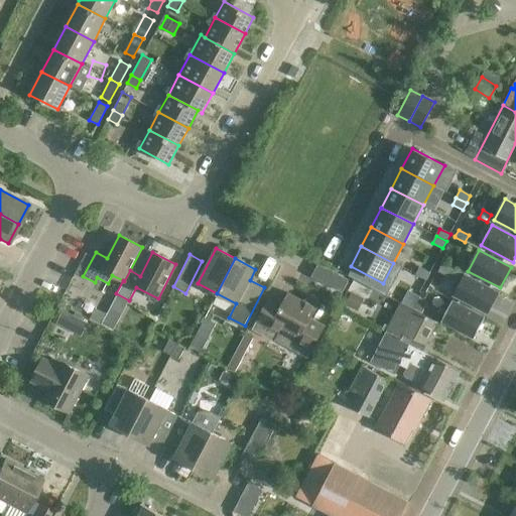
[(487,313),(498,292),(442,263),(438,272),(461,283),(455,296),(487,313)]
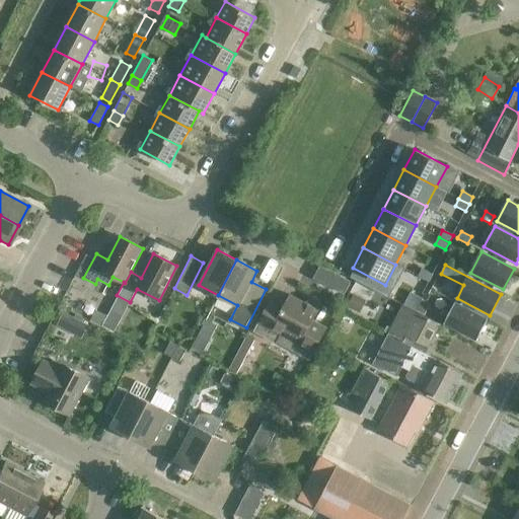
[(419,276),(429,282),(433,275),(422,269),(419,276)]
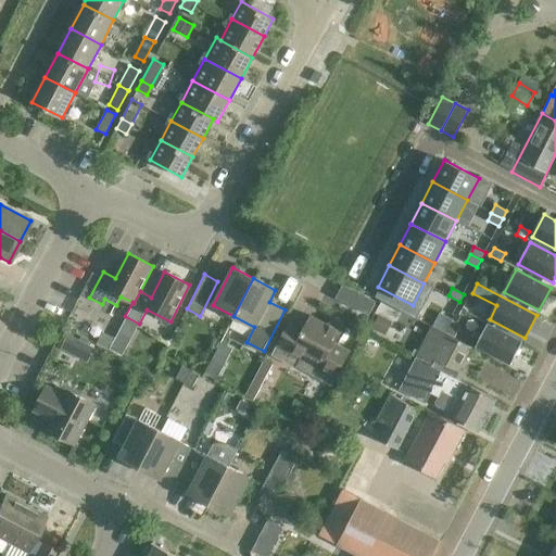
[(449,295),(444,303),(455,310),(459,302),(449,295)]
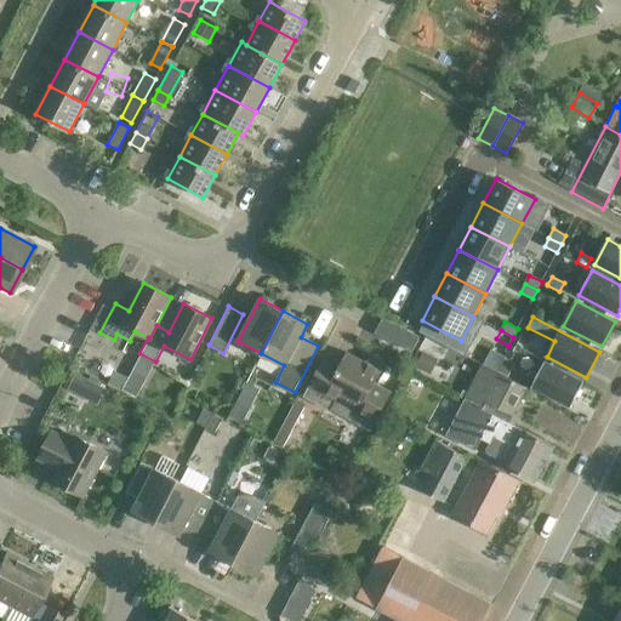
[(415,366),(431,375),(438,360),(423,352),(415,366)]
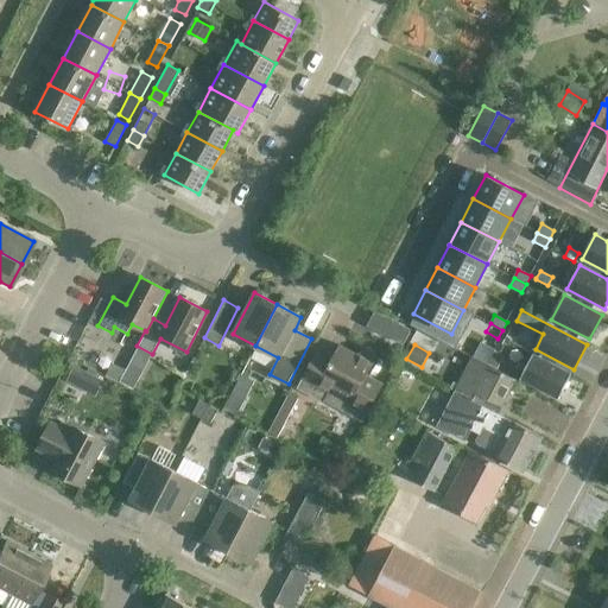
[(366,359),(341,346),(334,359),(318,350),(299,388),(362,422),(382,384),(365,375),(375,356),(369,354),(366,359)]
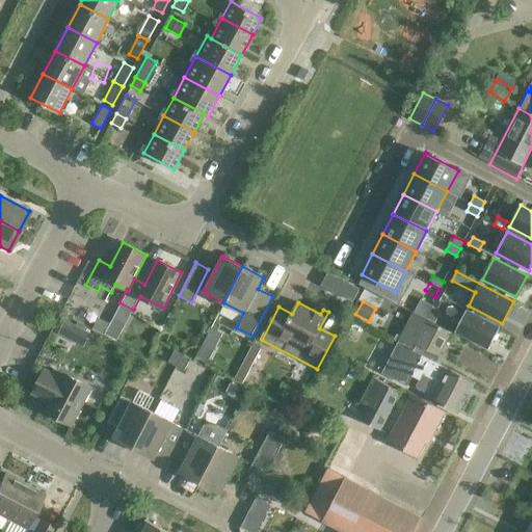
[(432,308),(426,320),(434,324),(441,313),(432,308)]
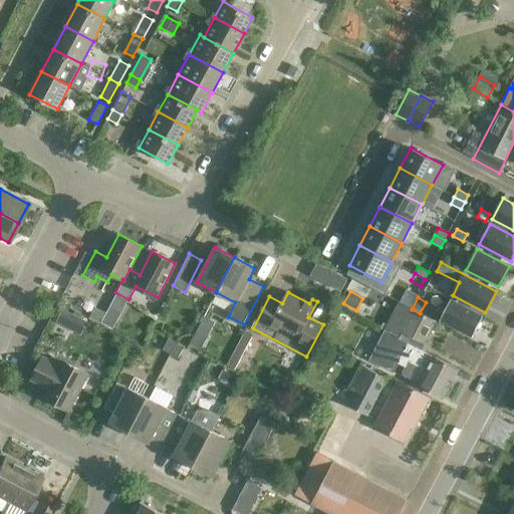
[(483,316),(450,299),(440,320),(472,337),(483,316)]
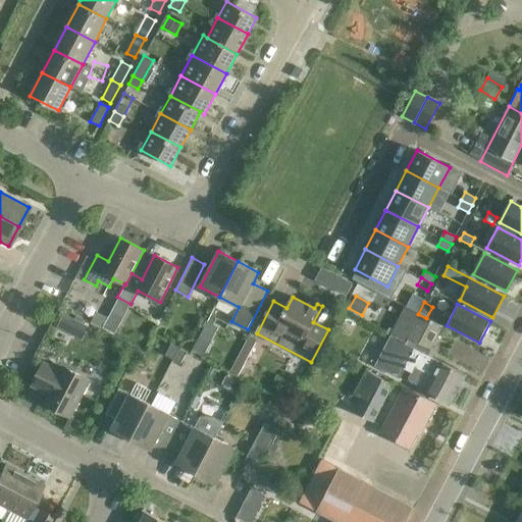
[(388,328),(386,333),(396,338),(407,344),(409,338),(430,350),(442,326),(426,318),(418,314),(406,307),(394,331),(388,328)]
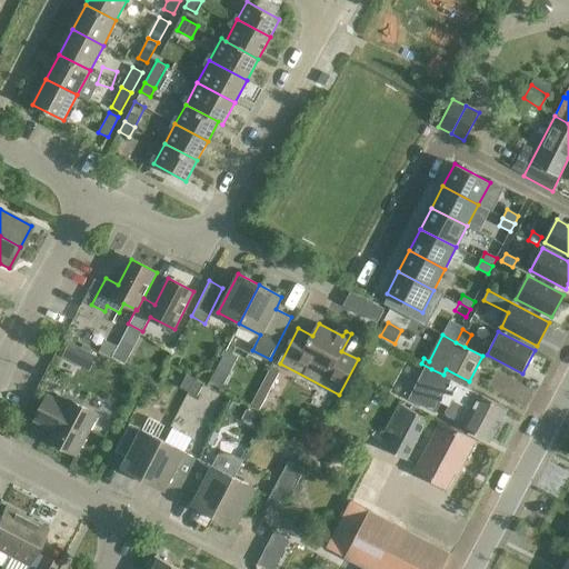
[(106,339),(99,352),(111,359),(112,357),(118,346),(106,339)]
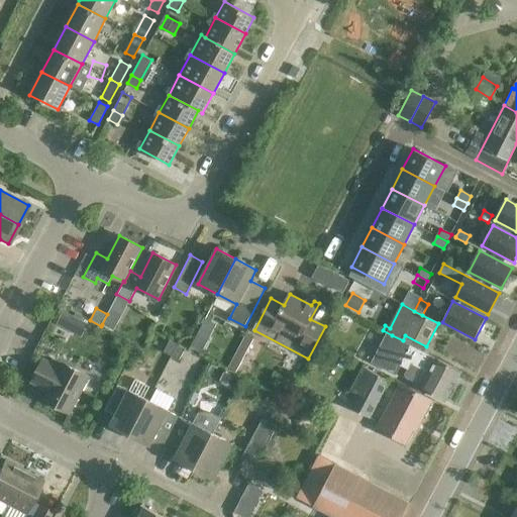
[(107,314),(102,324),(114,330),(121,316),(109,309),(107,314)]
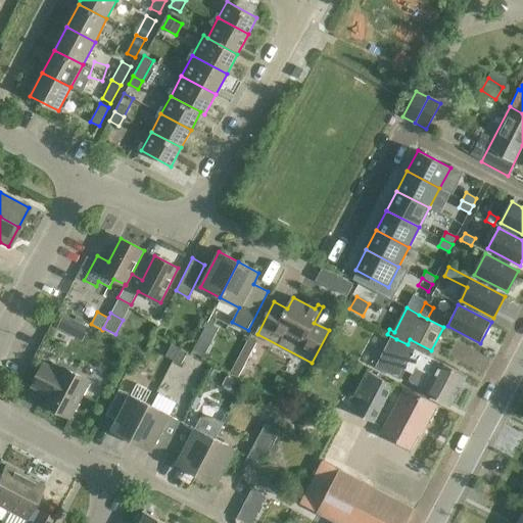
[(346,313),(339,326),(349,331),(357,318),(346,313)]
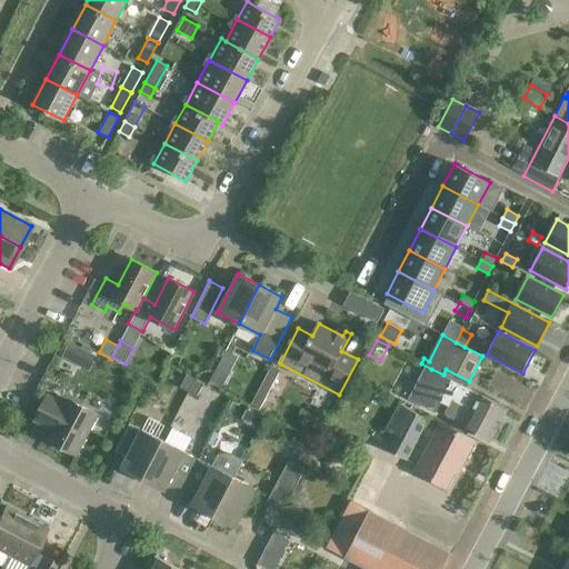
[(69,345),(63,355),(90,369),(97,355),(71,341),(69,345)]
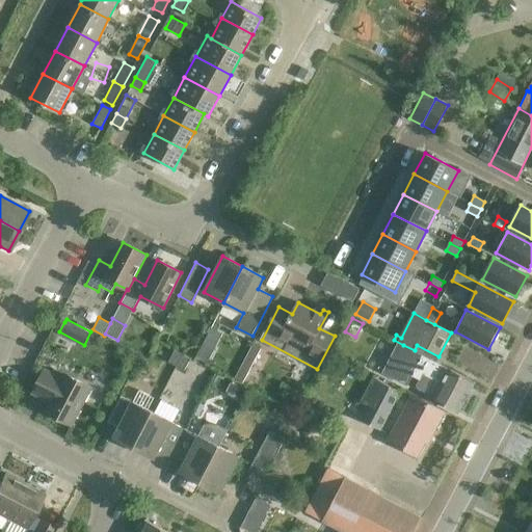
[(164,344),(170,331),(162,327),(156,340),(164,344)]
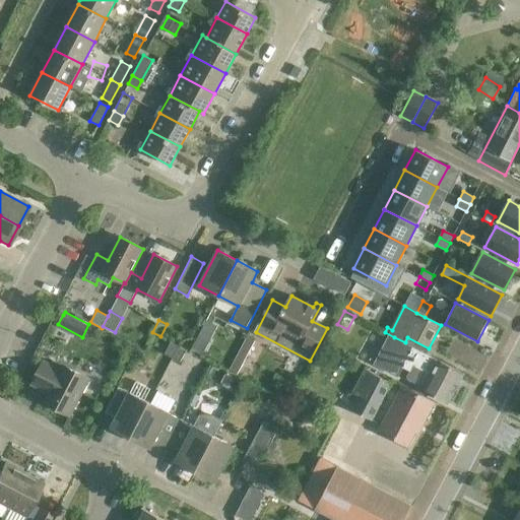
[(201,344),(206,335),(200,332),(195,341),(194,340),(188,351),(199,358),(205,346),(201,344)]
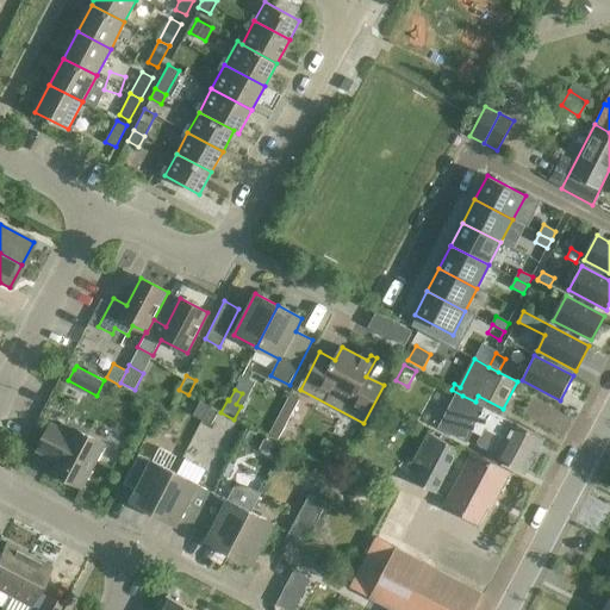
[(288,422),(300,400),(290,394),(278,416),(288,422)]
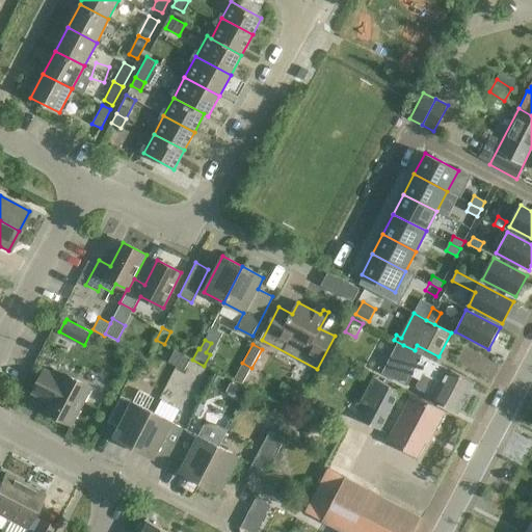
[(422,354),(415,350),(403,345),(388,377),(405,387),(410,376),(420,380),(423,375),(441,383),(432,400),(458,413),(474,383),(421,356),(422,354)]
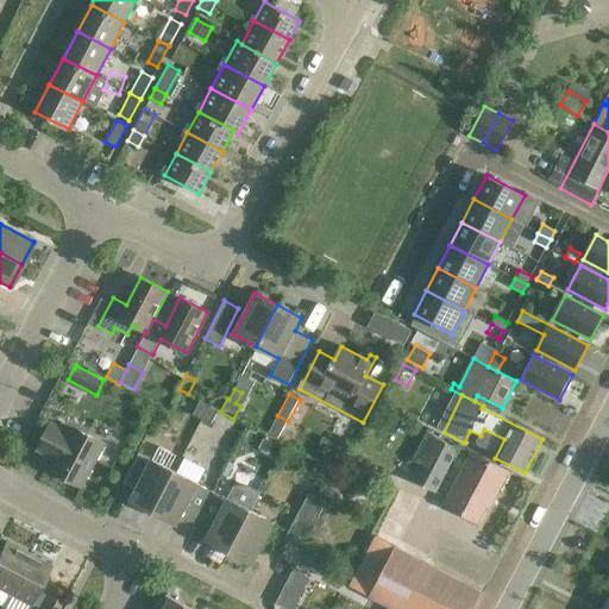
[(211,424),(218,410),(200,401),(193,415),(211,424)]
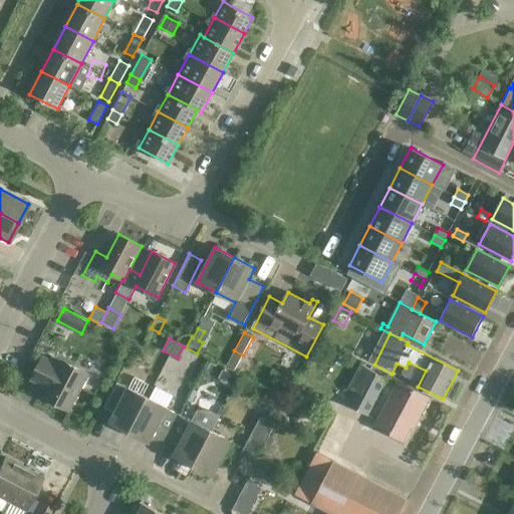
[(69,411),(88,375),(63,362),(60,366),(43,357),(32,380),(49,390),(44,398),(69,411)]
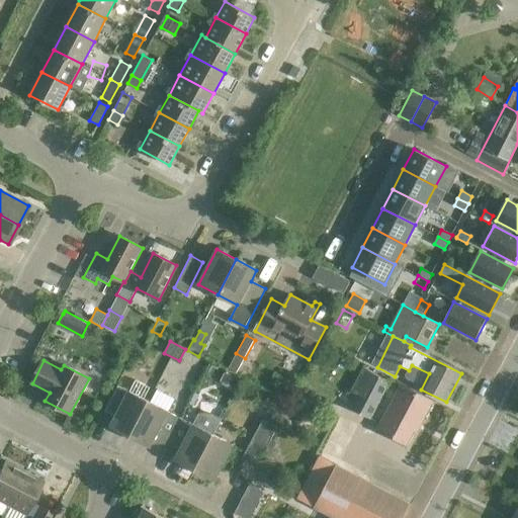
[(391,381),(363,368),(351,392),(358,395),(351,410),(370,420),(391,381)]
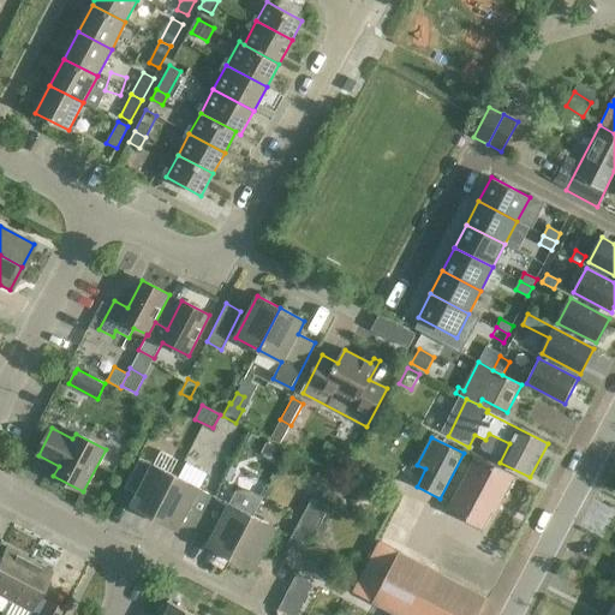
[(278,461),(282,451),(267,442),(262,453),(278,461)]
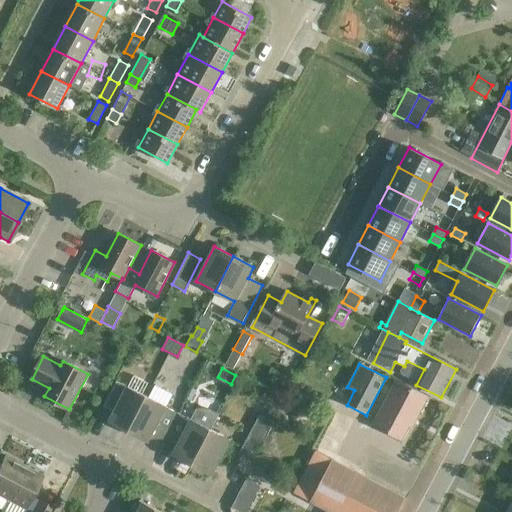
[(117,381),(104,406),(115,411),(110,421),(129,431),(147,396),(143,394),(149,383),(133,375),(128,386),(117,381)]
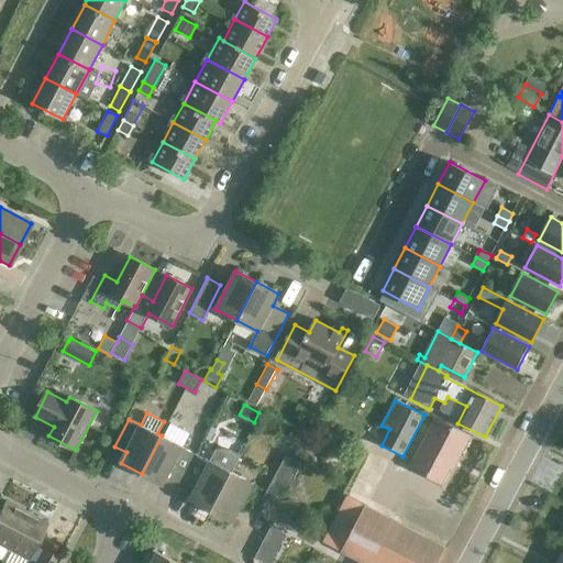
[(470,437),(437,419),(411,466),(441,483),(454,460),(457,461),(470,437)]
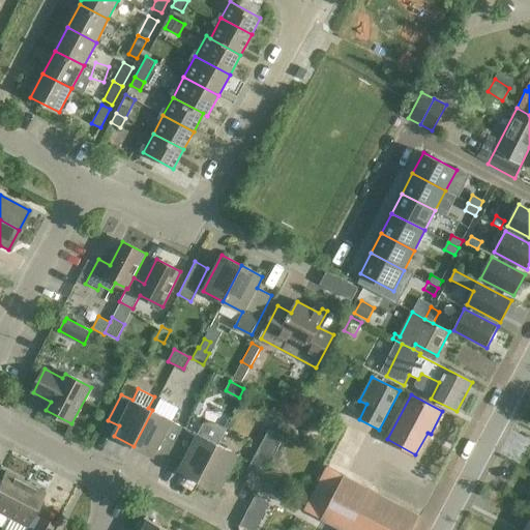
[(152,410),(134,446),(154,457),(155,454),(173,421),(152,410)]
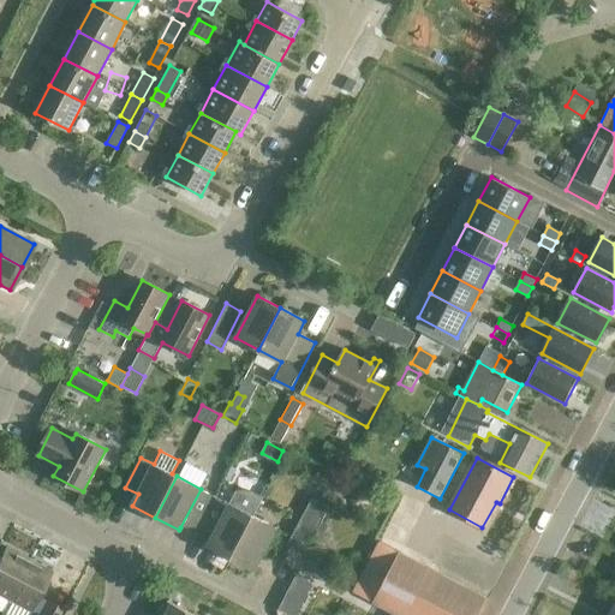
[(201,489),(180,527),(196,526),(198,527),(198,529),(215,496),(201,489)]
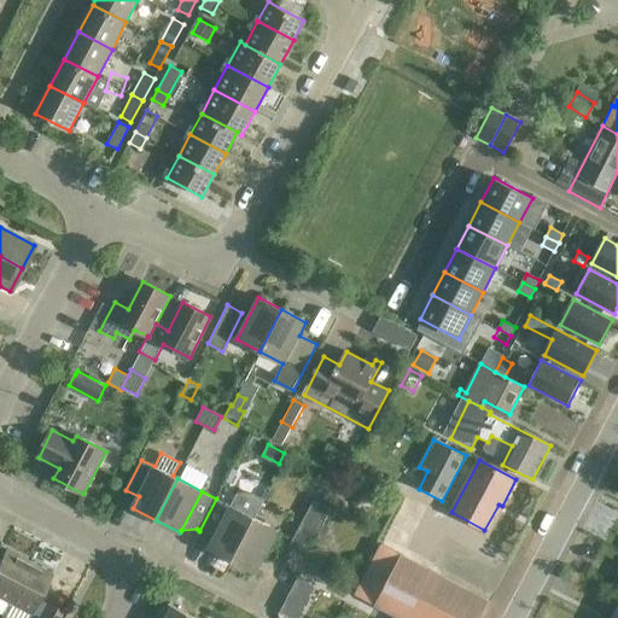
[(216,499),(199,531),(211,543),(209,548),(233,560),(255,519),(264,500),(252,494),(238,494),(231,507),(216,499)]
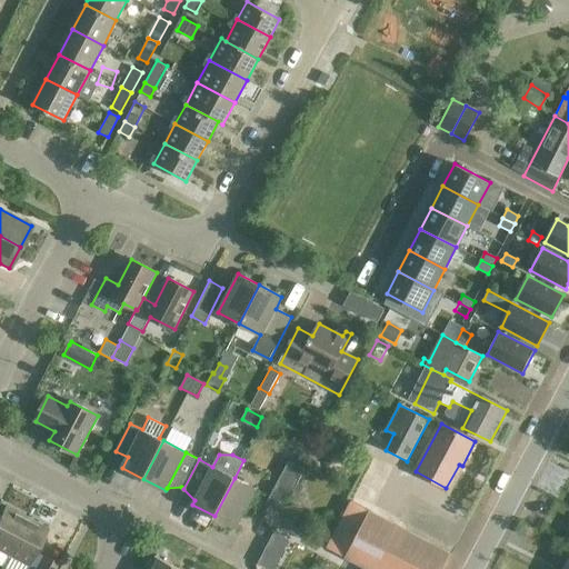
[(283,509),(305,469),(288,461),(267,501),(283,509)]
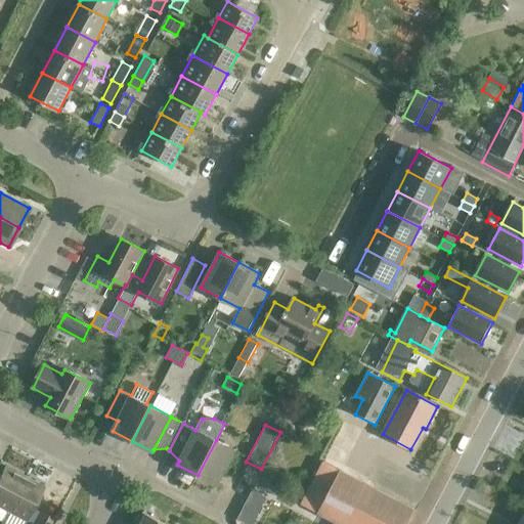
[(216,440),(198,475),(217,486),(235,450),(216,440)]
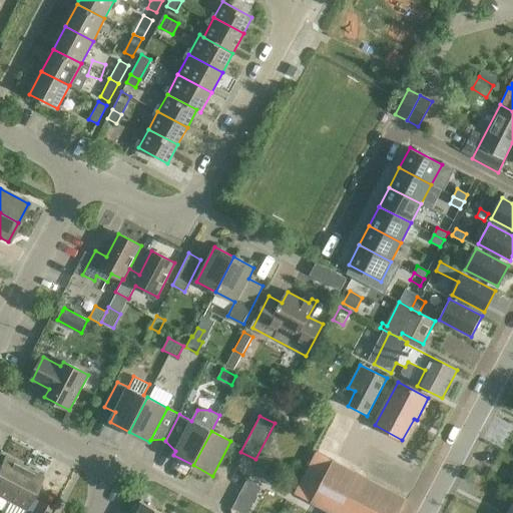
[(397,512),(405,499),(317,453),(296,493),(333,512),(397,512)]
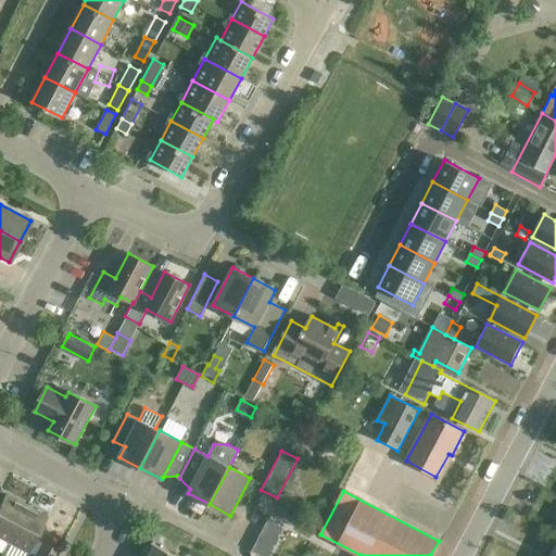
[(0,538),(7,542),(25,506),(4,495),(0,503),(0,538)]
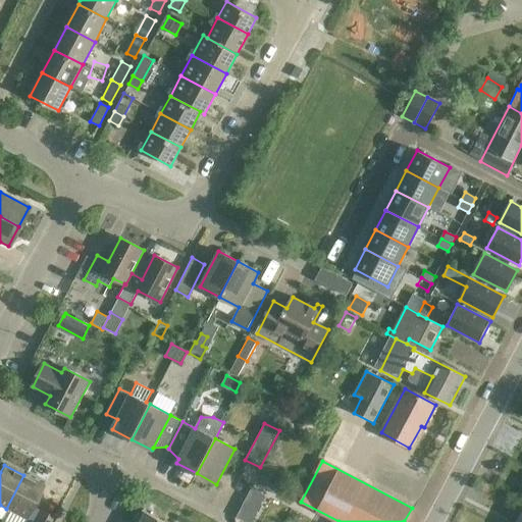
[(23,475),(6,509),(25,519),(43,485),(23,475)]
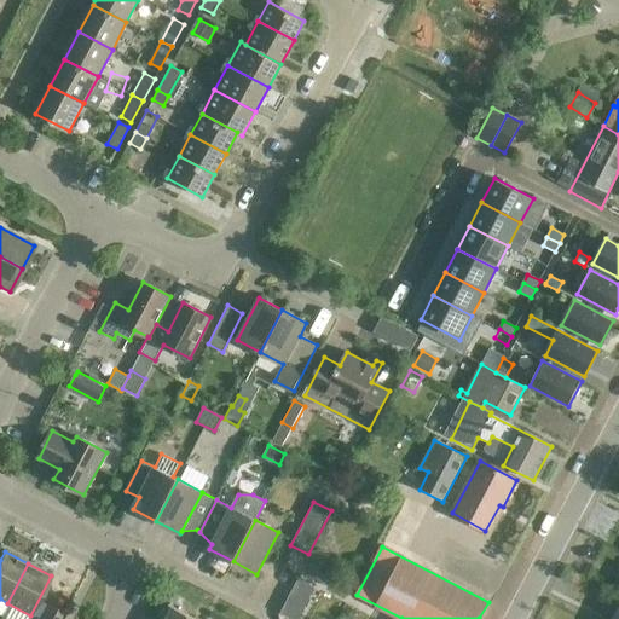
[(289,599),(282,612),(294,618),(298,618),(305,606),(289,599)]
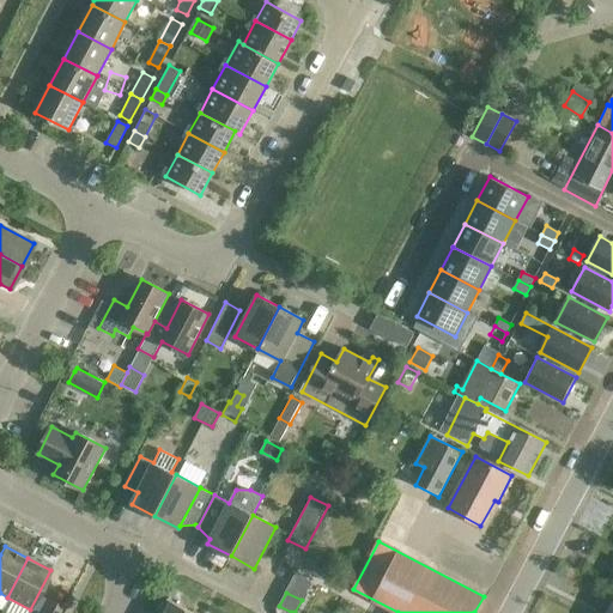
[(46,599),(37,612),(60,612),(64,607),(46,599)]
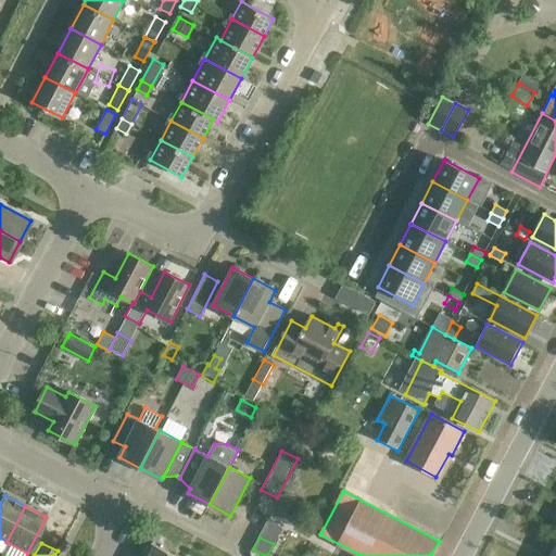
[(176,555),(152,543),(144,555),(176,555)]
